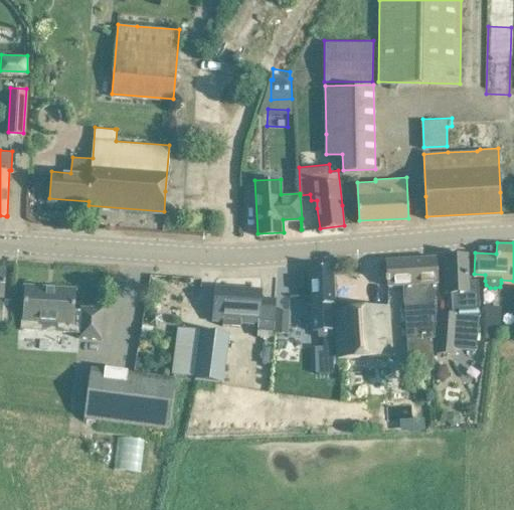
[(480,305),(478,278),(468,279),(467,252),(446,255),(448,291),(451,291),(453,312),(457,312),(460,312),(457,344),(476,347),(479,311),(480,305)]
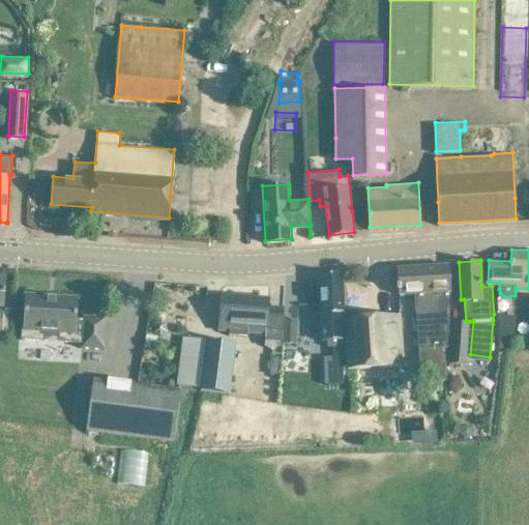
[(449,263),(398,266),(398,268),(399,287),(400,292),(417,292),(418,311),(416,312),(417,347),(447,346),(451,303),(450,289),(450,284),(449,263)]
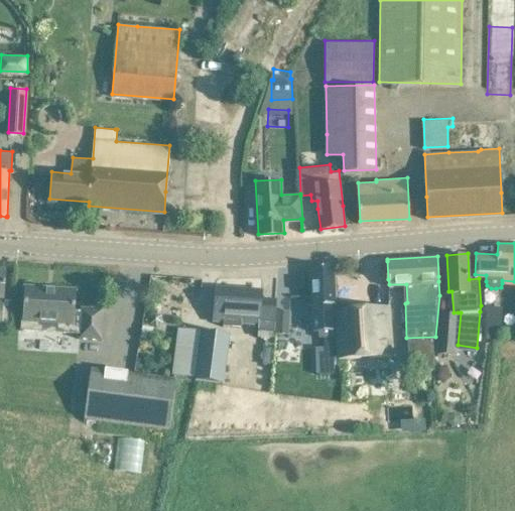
[(333,302),(336,302),(334,265),(310,266),(314,331),(318,331),(319,336),(334,335),(333,329),(332,307),(334,307),(333,302)]
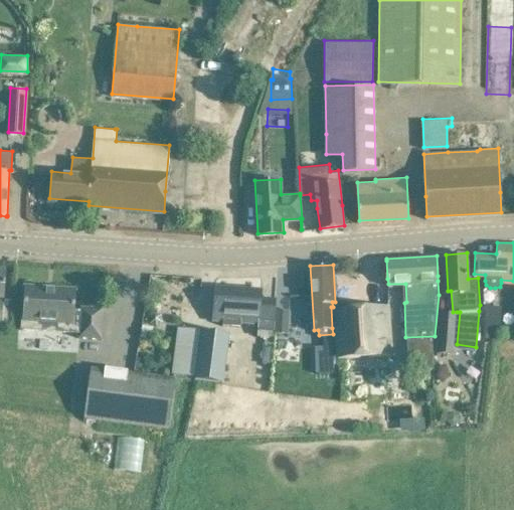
[(0,318),(11,320),(12,298),(4,297),(6,269),(0,268),(0,318)]
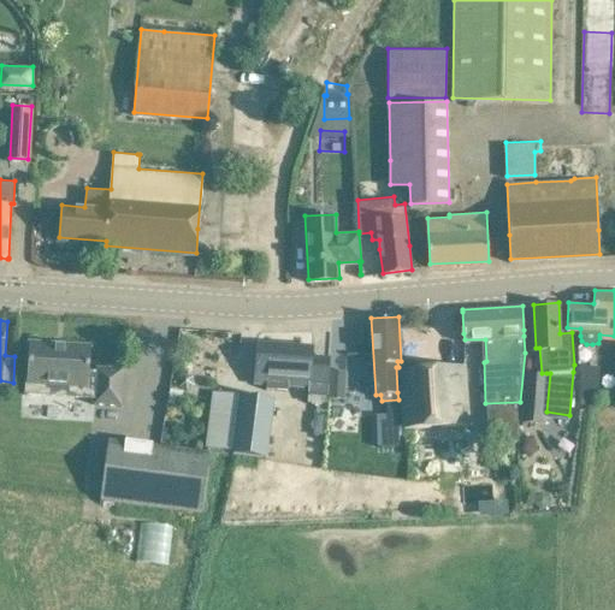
[(123,402),(124,366),(100,365),(100,369),(90,369),(92,341),(31,338),(29,390),(89,394),(89,392),(98,392),(98,401),(123,402)]
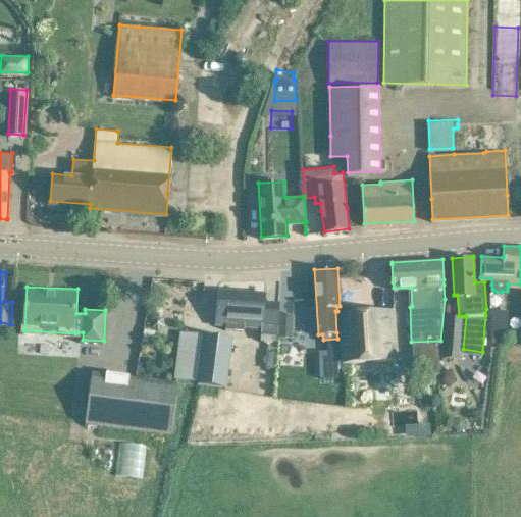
[(245,328),(245,322),(262,324),(262,330),(277,331),(277,321),(279,301),(264,300),(265,292),(218,289),(217,309),(216,321),(226,321),(226,327),(245,328)]
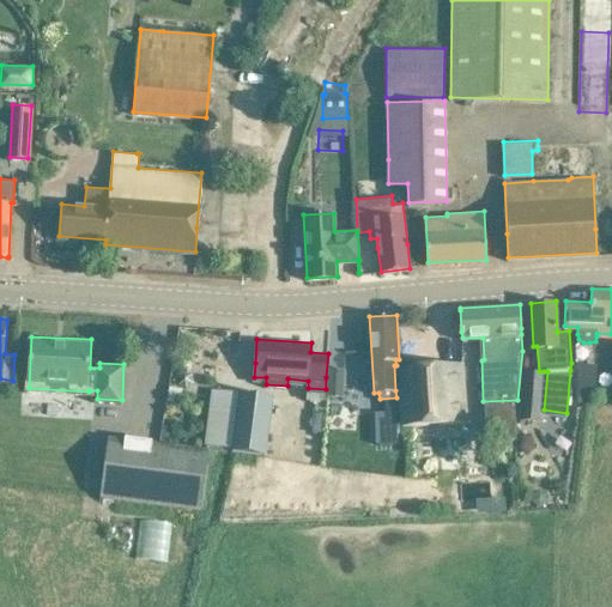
[(466,419),(464,386),(461,362),(399,366),(400,390),(403,424),(466,419)]
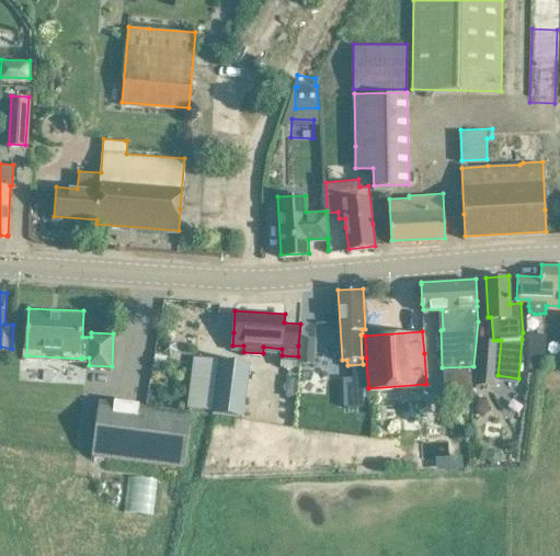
[(313,361),(315,333),(301,333),(300,360),(313,361)]
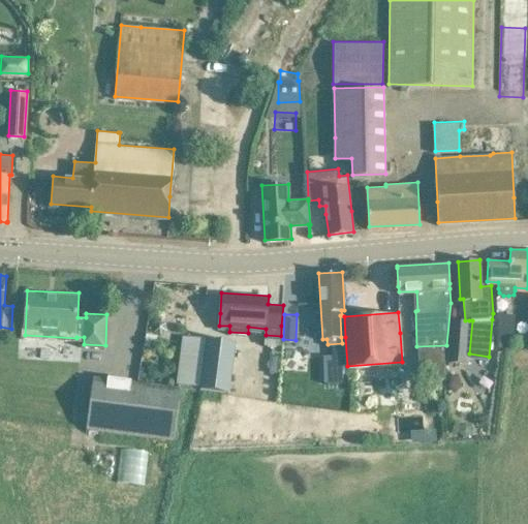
[(159,318),(154,322),(155,329),(161,332),(166,328),(165,320),(159,318)]
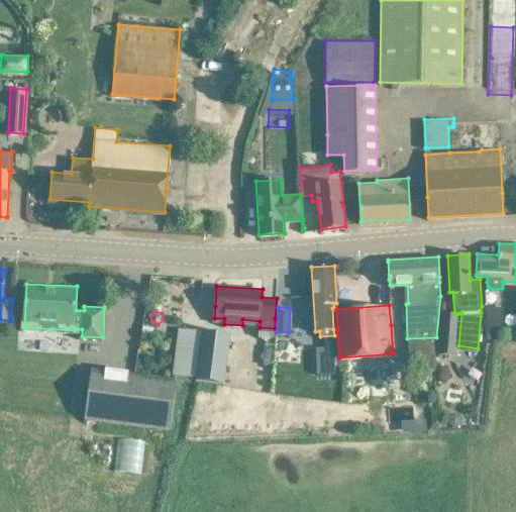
[(454,313),(442,312),(437,352),(454,353),(458,313),(454,313)]
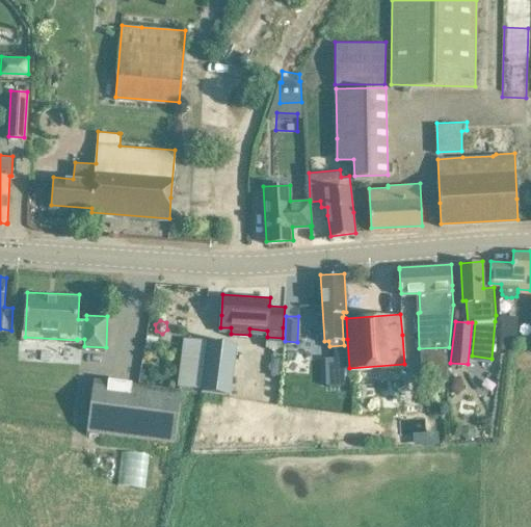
[(147,334),(144,345),(155,347),(157,335),(147,334)]
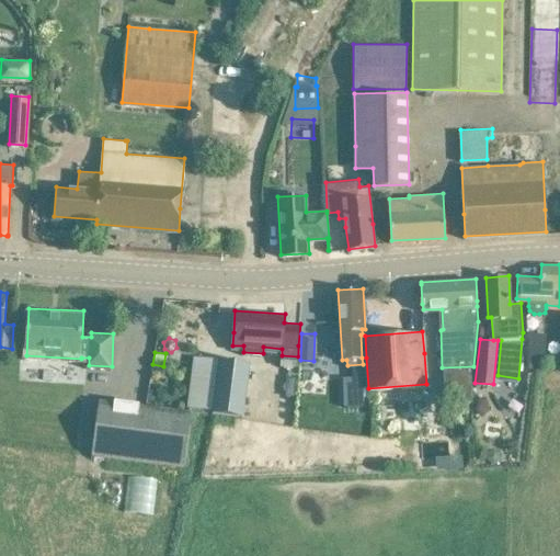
[(185,405),(243,413),(249,367),(250,363),(193,353),(191,371),(189,384),(185,405)]
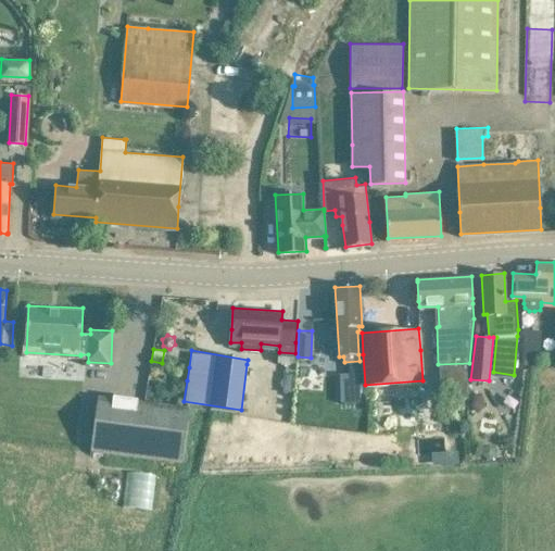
[(352,373),(339,373),(341,402),(361,401),(360,373),(352,373)]
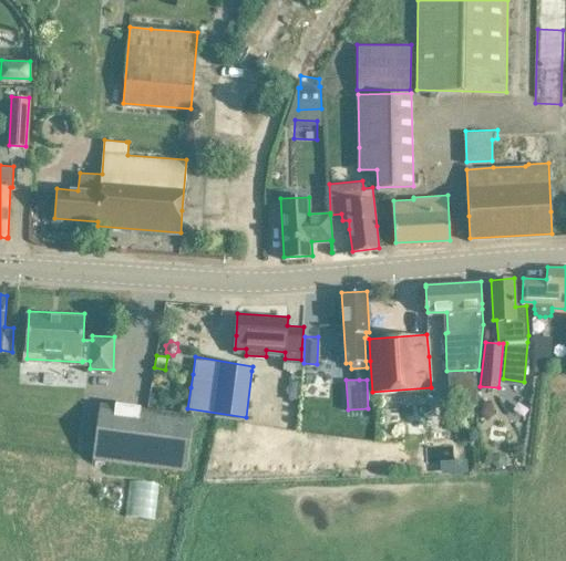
[(194,414),(147,408),(100,402),(93,457),(187,469),(194,414)]
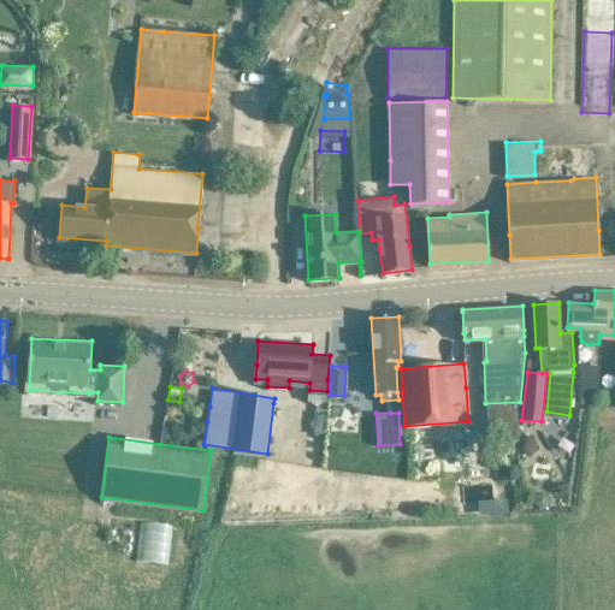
[(489,523),(518,523),(516,472),(488,473),(489,523)]
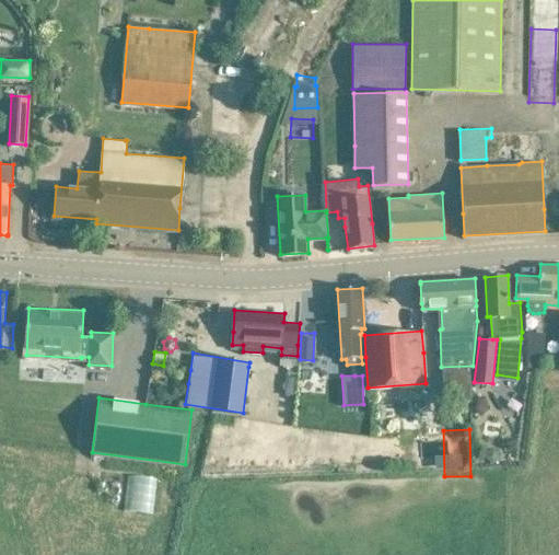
[(153,525),(155,487),(125,486),(123,524),(153,525)]
